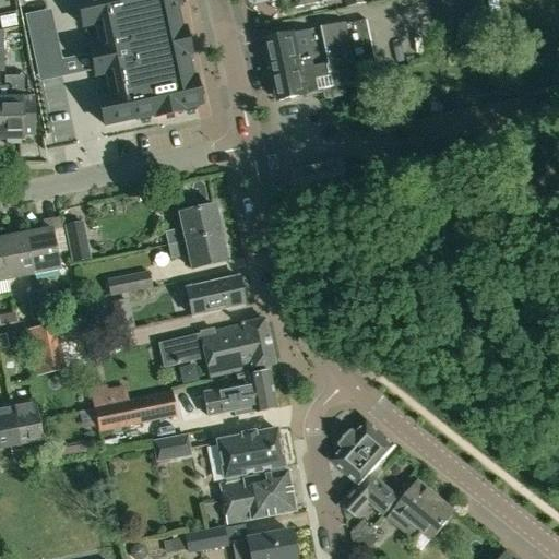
[(85,0),(78,2),(83,25),(94,23),(99,47),(90,49),(96,76),(105,74),(110,98),(99,100),(105,126),(129,120),(156,115),(157,116),(183,110),(183,108),(202,105),(201,103),(202,103),(198,79),(197,79),(195,78),(192,79),(187,55),(190,54),(190,51),(191,51),(188,33),(186,33),(186,32),(182,32),(177,9),(180,8),(180,6),(181,6),(180,0),(85,0)]
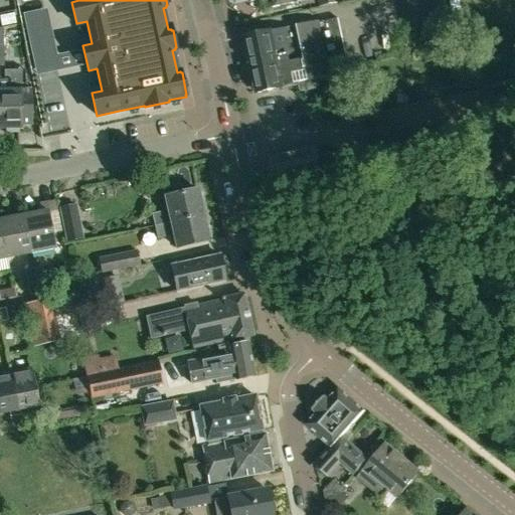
[(235,0),(236,0),(238,4),(258,0),(267,0),(269,9),(309,0),(235,0)]
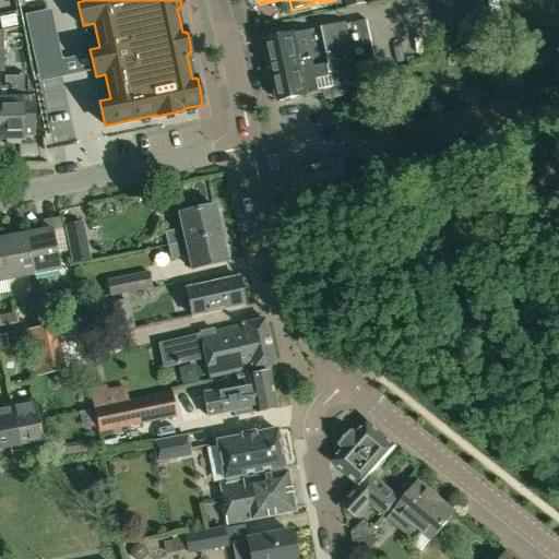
[(470,31),(470,30),(482,27),(476,0),(433,0),(442,37),(470,31)]
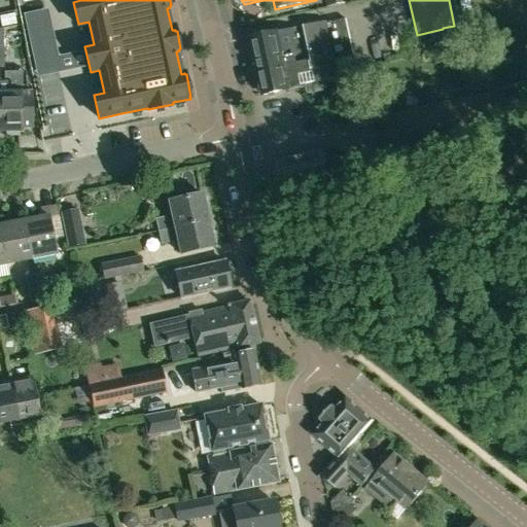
[(14,15),(0,19),(0,23),(1,28),(15,24),(14,15)]
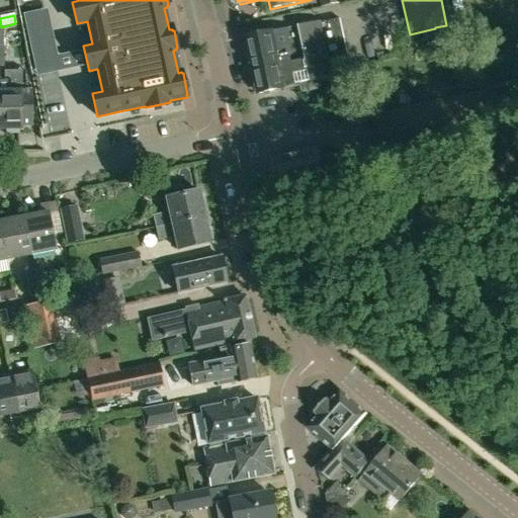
[(286,87),(303,84),(351,73),(340,19),(276,33),(276,31),(248,37),(260,94),(286,88),(286,87)]
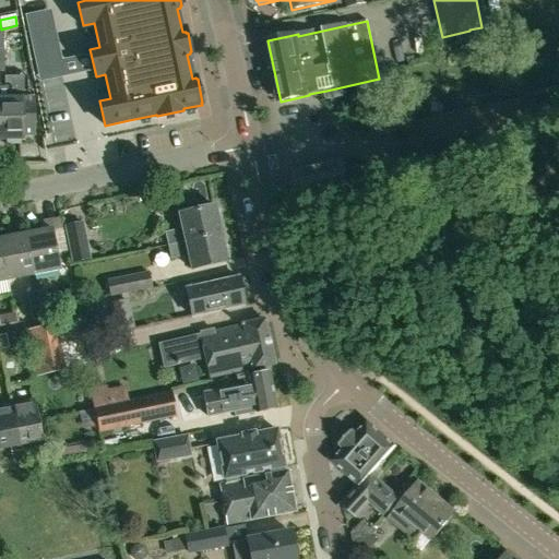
[(6,87),(6,82),(0,82),(0,140),(24,140),(24,135),(35,135),(34,111),(32,111),(32,97),(11,97),(10,87),(6,87)]
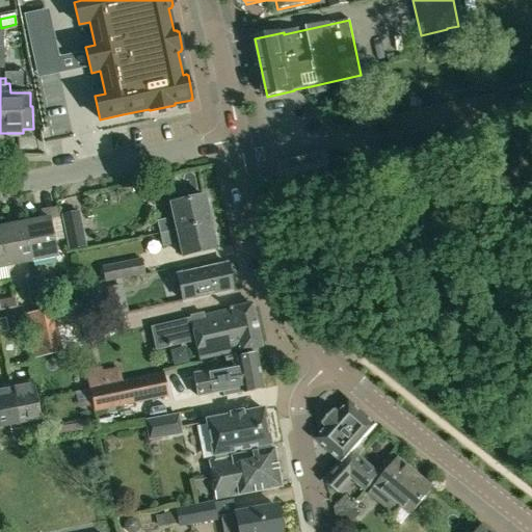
[(334,186),(326,152),(278,161),(286,195),(334,186)]
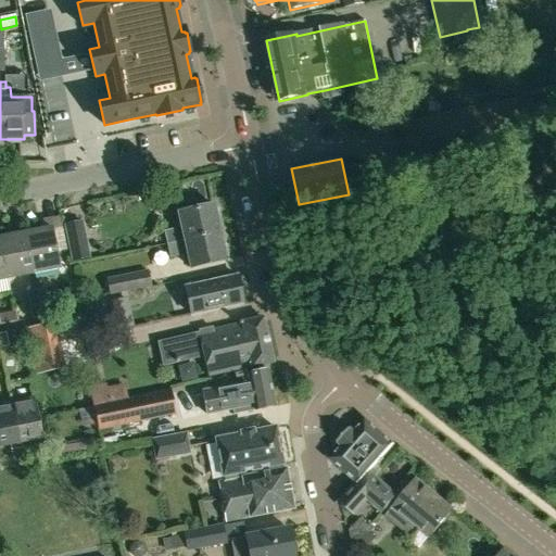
[(176,225),(177,228),(165,231),(167,244),(220,232),(214,205),(178,213),(180,224),(176,225)]
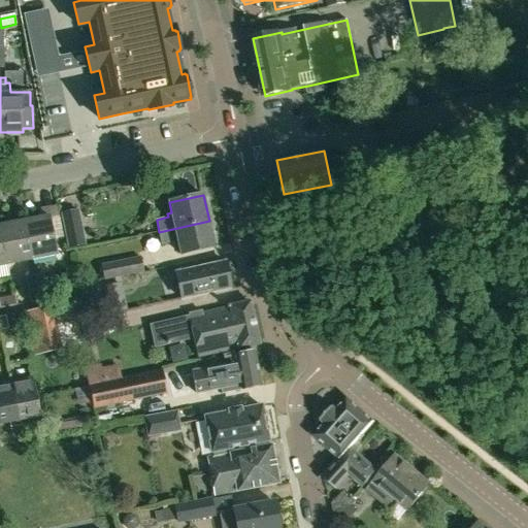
[(79,209),(62,213),(69,250),(88,245),(79,209)]
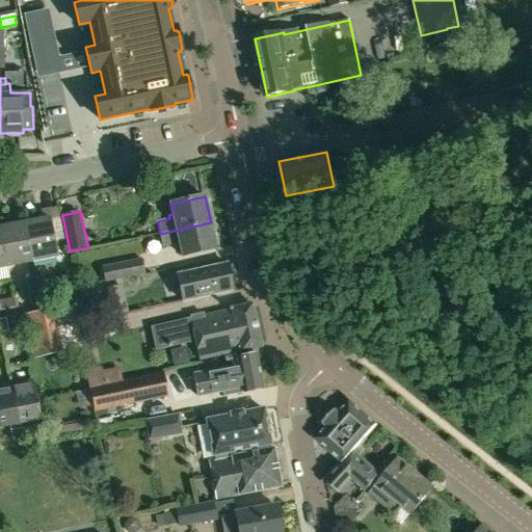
[(33,262),(57,257),(60,270),(70,269),(65,248),(56,250),(50,217),(25,222),(33,262)]
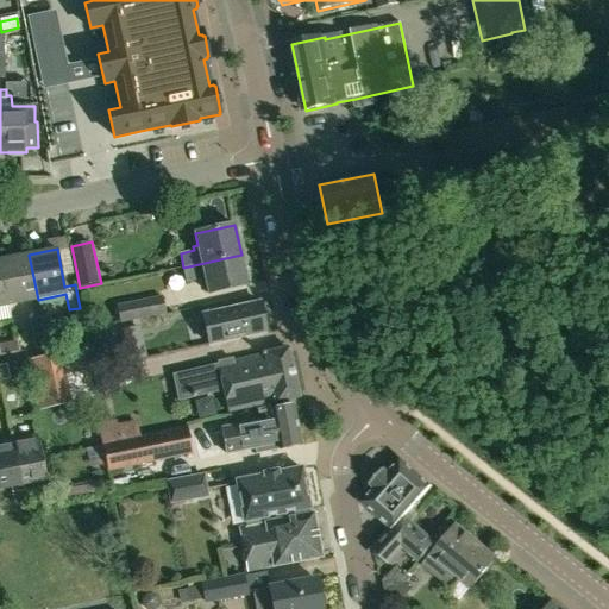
[(29,255),(1,261),(10,306),(38,300),(29,255)]
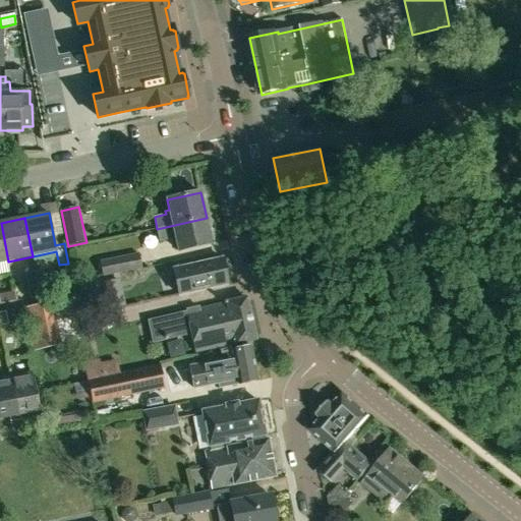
[(176,240),(179,251),(213,243),(207,218),(157,229),(160,242),(171,239),(172,241),(176,240)]
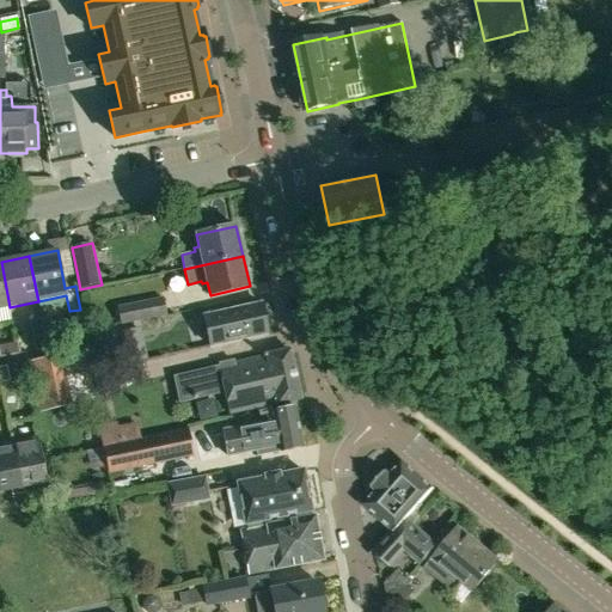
[(1,262),(0,261),(0,308),(10,307),(1,262)]
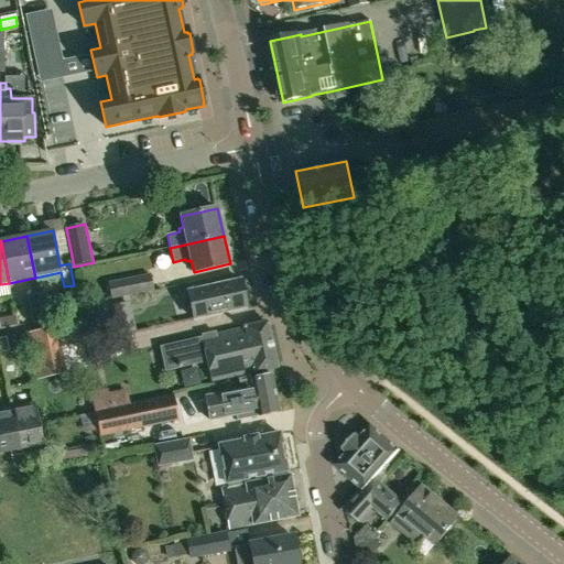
[(109,283),(112,300),(138,294),(155,291),(151,274),(109,283)]
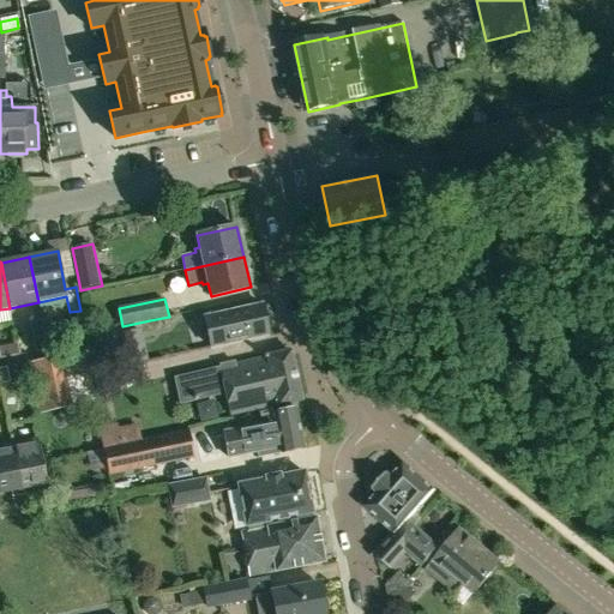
[(205,319),(210,347),(270,333),(264,306),(205,319)]
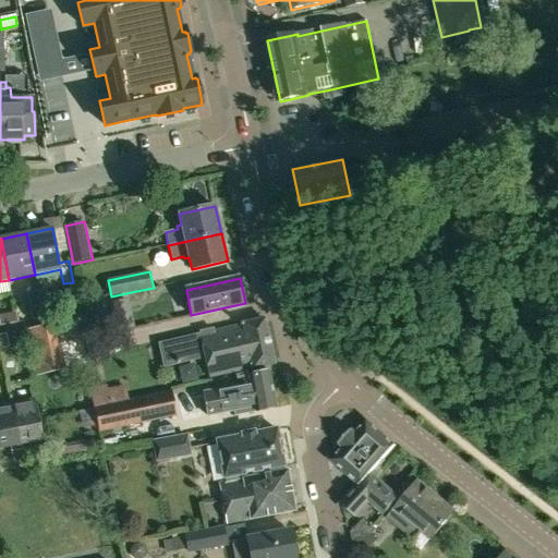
[(28,293),(31,306),(50,303),(47,289),(28,293)]
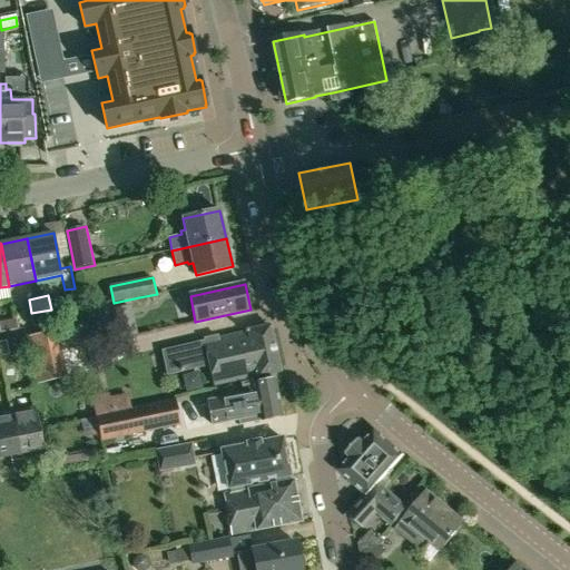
[(144,318),(139,297),(114,303),(114,304),(99,307),(105,328),(144,318)]
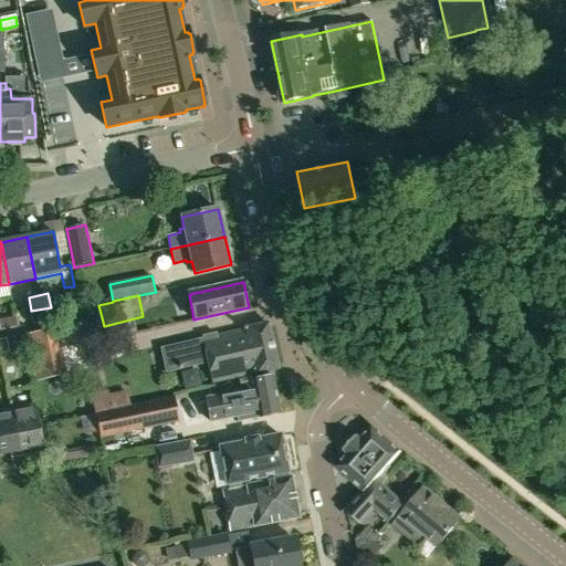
[(31,311),(34,324),(53,321),(51,307),(31,311)]
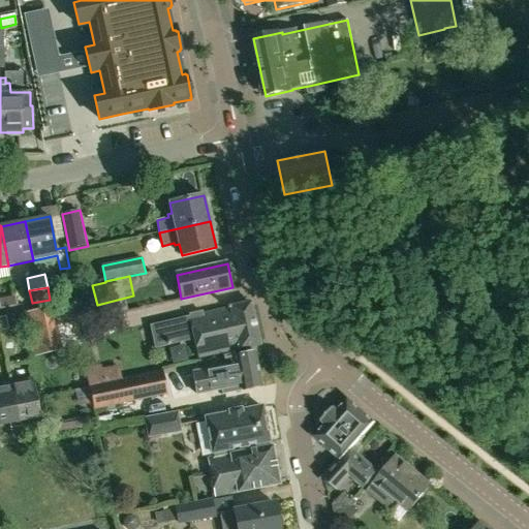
[(261,346),(255,319),(251,302),(228,307),(228,309),(152,325),(156,347),(195,338),(200,358),(241,349),(242,351),(261,346)]
